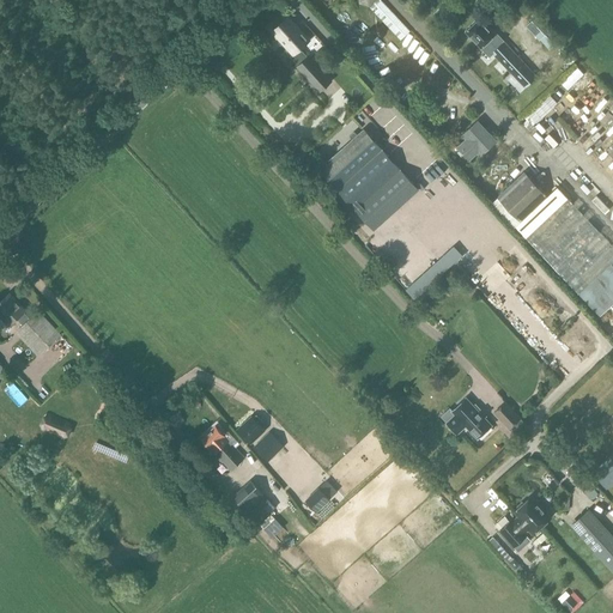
[(293,54),(309,41),(287,17),(273,31),(293,54)]
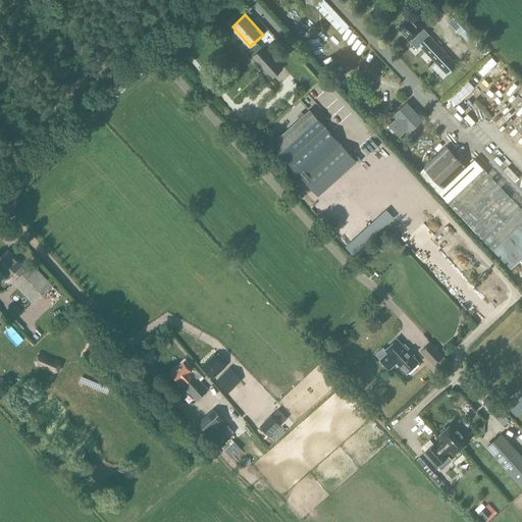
[(457,65),(429,36),(422,29),(420,30),(409,17),(398,28),(410,40),(417,47),(419,45),(436,63),(433,66),(445,77),(448,74),(457,65)]
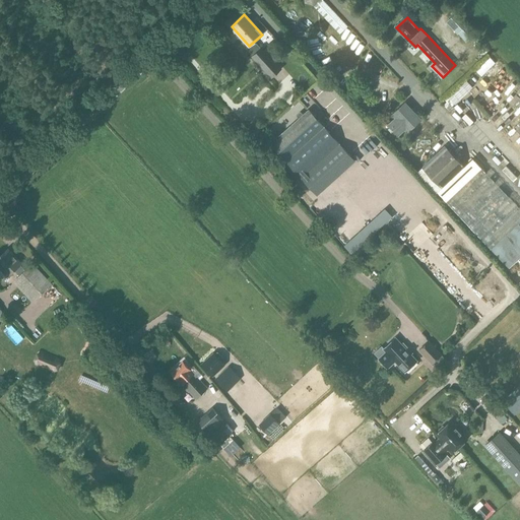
[(466,42),(474,35),(459,17),(450,25),(466,42)]
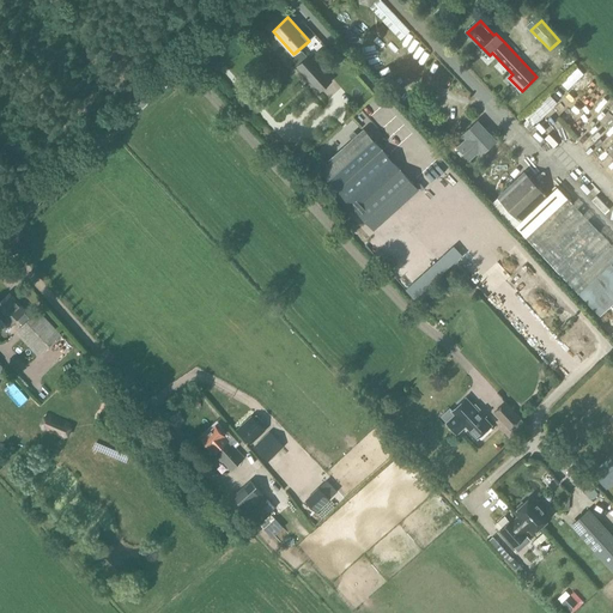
[(307,82),(321,70),(308,56),(293,68),(307,82)]
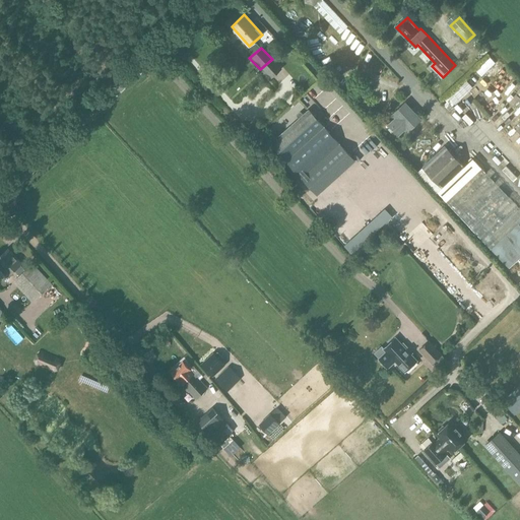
[(469,65),(477,81),(497,71),(489,55),(469,65)]
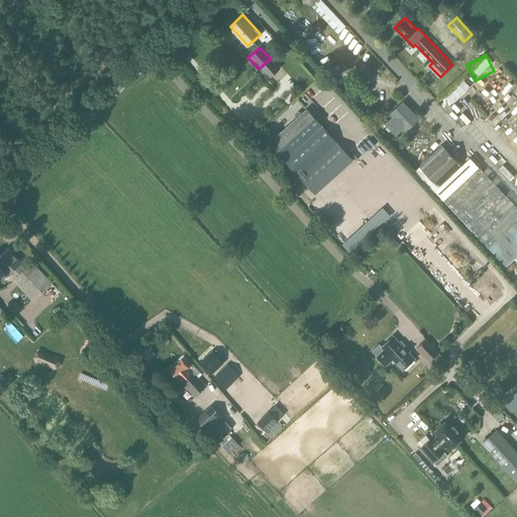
[(440,97),(450,105),(467,87),(456,79),(440,97)]
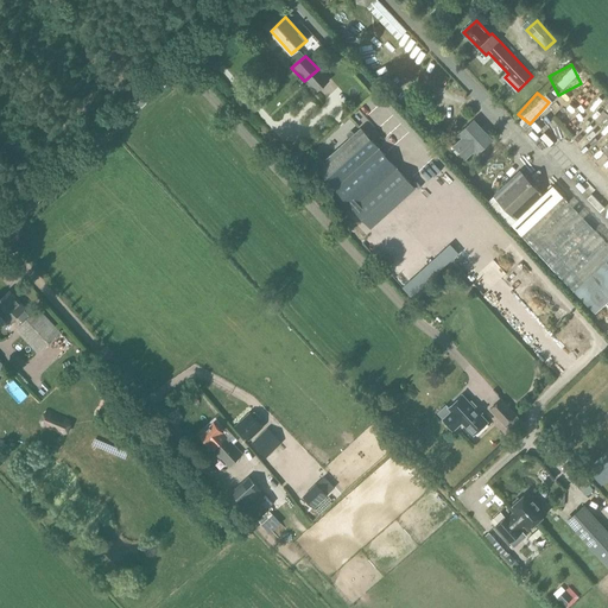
[(477,152),(491,139),(474,122),(461,134),(464,138),(456,146),(466,157),(474,149),(477,152)]
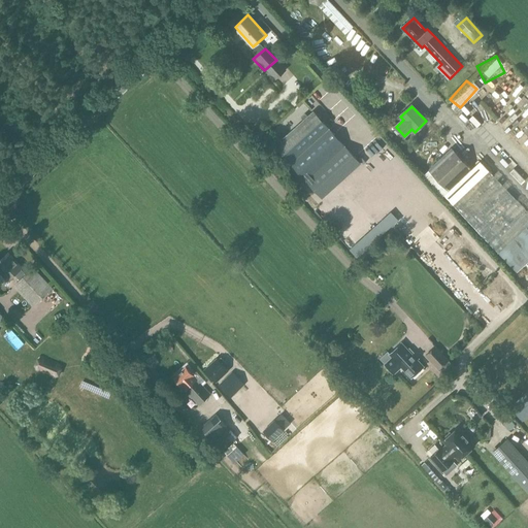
[(314,111),(275,146),(322,198),(361,163),(314,111)]
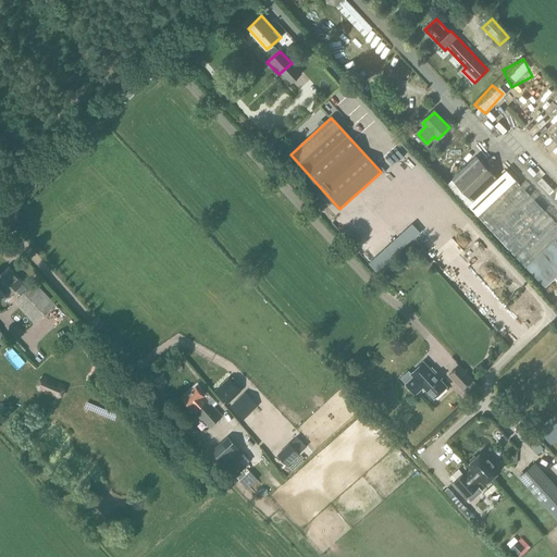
[(497,135),(505,130),(502,125),(494,131),(497,135)]
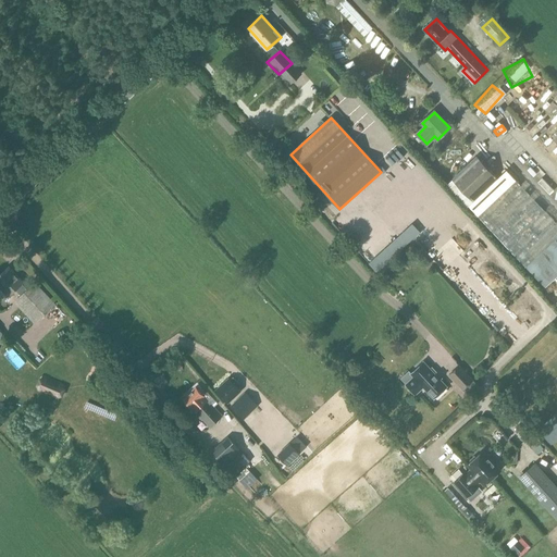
[(286,149),(289,145),(283,139),(280,144),(286,149)]
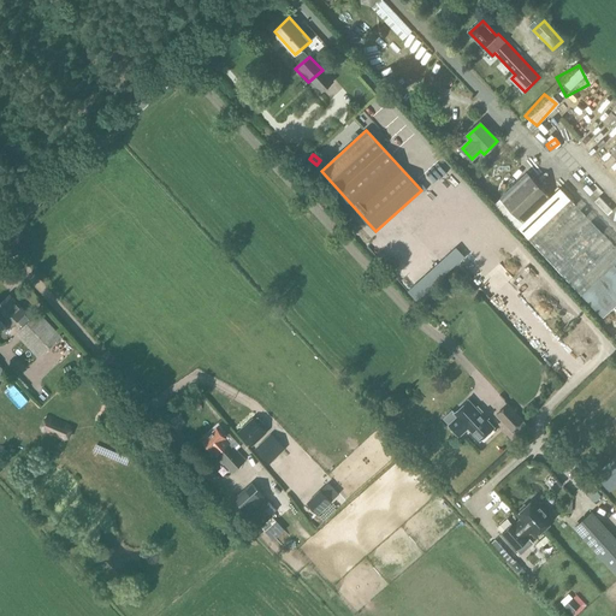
[(579,172),(590,163),(585,157),(574,167),(579,172)]
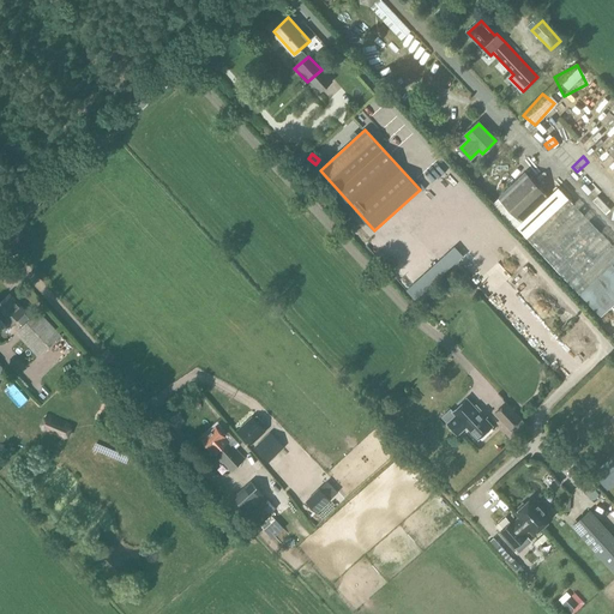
[(548,197),(525,173),(492,205),(513,229),(517,226),(602,317),(613,305),(613,245),(559,187),(548,197)]
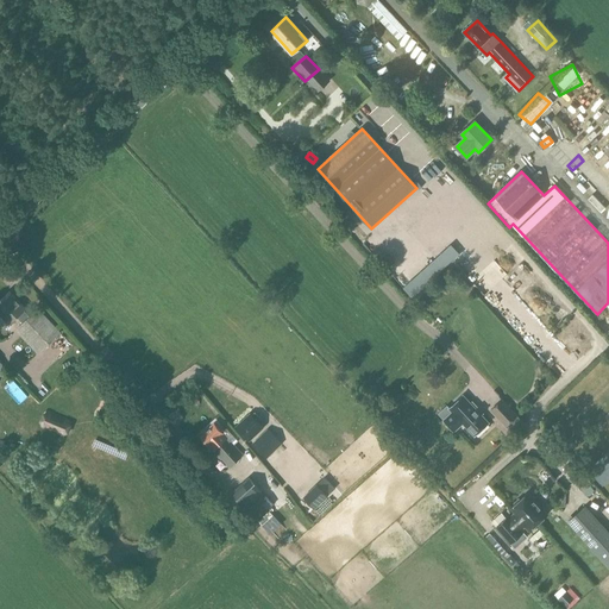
[(38,355),(62,333),(38,307),(29,315),(23,308),(24,308),(10,293),(0,301),(0,312),(8,322),(16,315),(22,322),(16,328),(38,355)]
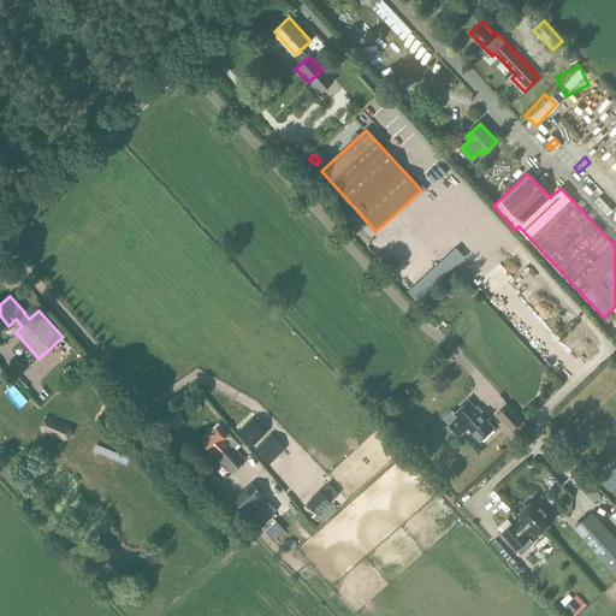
[(42,357),(29,369),(34,374),(47,362),(42,357)]
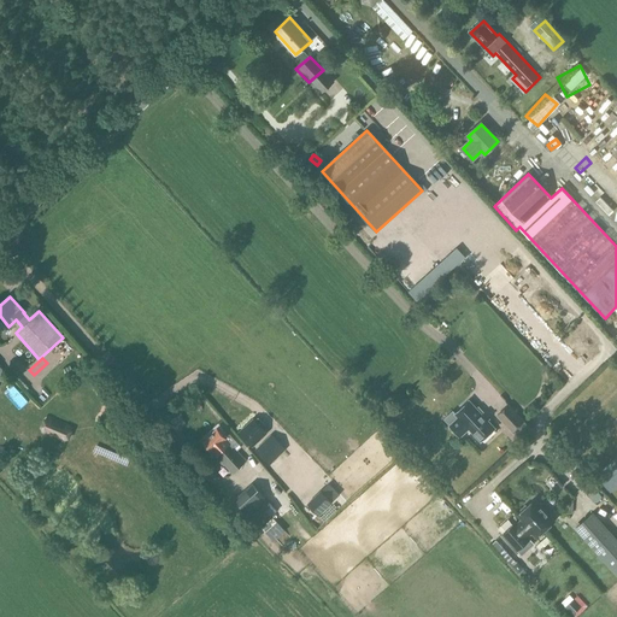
[(451,425),(460,436),(469,428),(481,440),(494,428),(469,401),(456,413),(459,417),(451,425)]
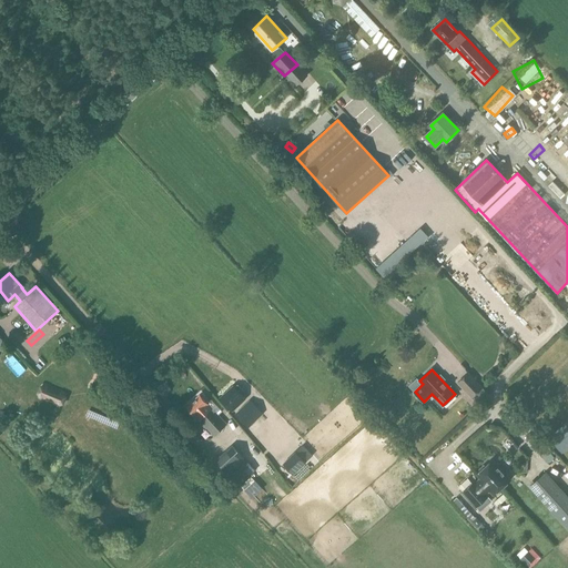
[(472,398),(483,387),(468,372),(457,382),(472,398)]
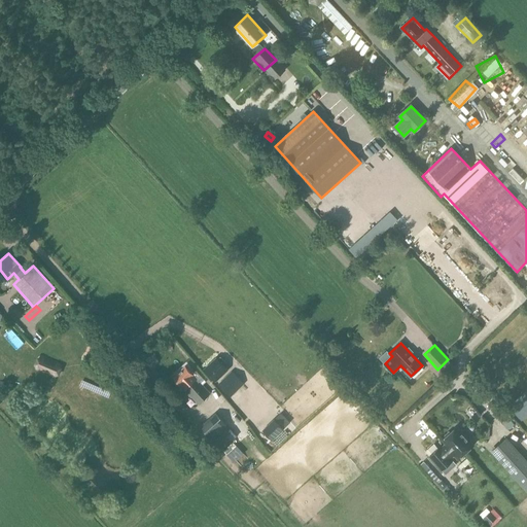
[(499,363),(507,355),(500,349),(493,357),(499,363)]
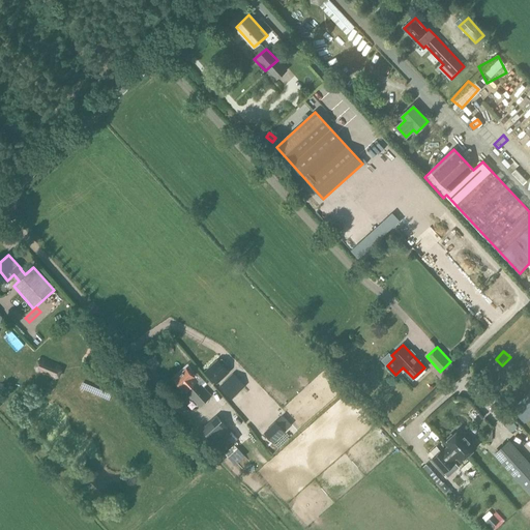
[(57,365),(47,361),(47,360),(42,358),(38,360),(34,367),(36,372),(40,374),(40,373),(53,378),(52,378),(56,380),(60,380),(64,371),(62,365),(58,364),(57,365)]
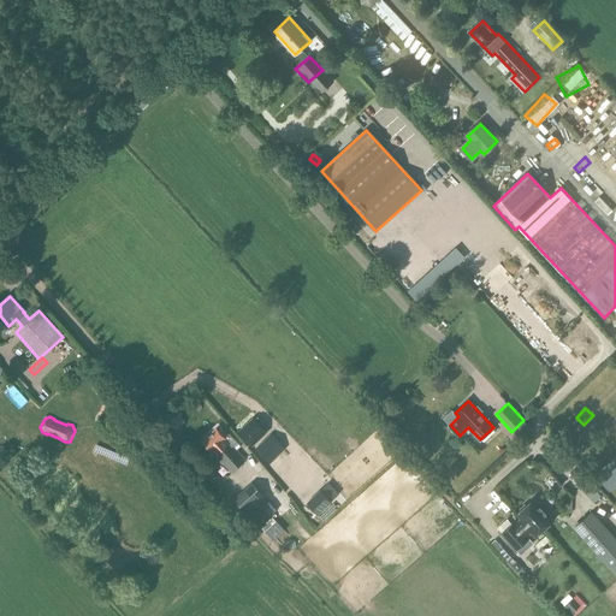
[(252,445),(266,433),(260,427),(264,424),(258,418),(254,420),(253,419),(238,431),(252,445)]
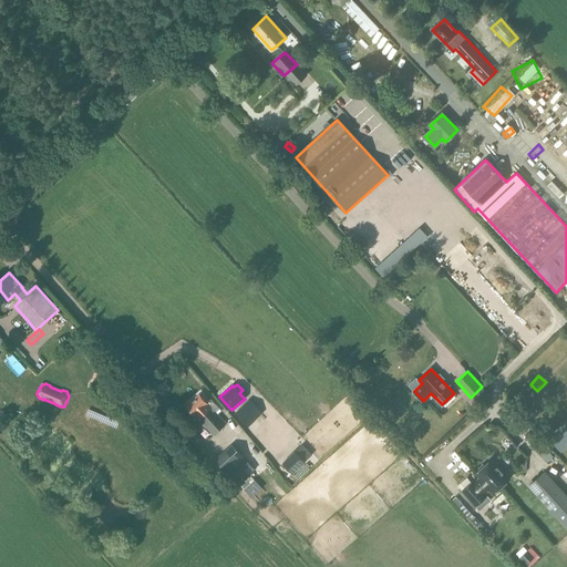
[(213,435),(226,423),(199,394),(186,405),(213,435)]
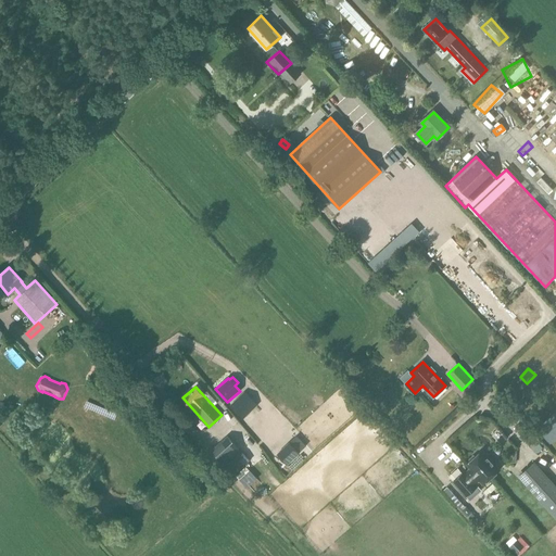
[(243,419),(257,405),(245,391),(230,405),(243,419)]
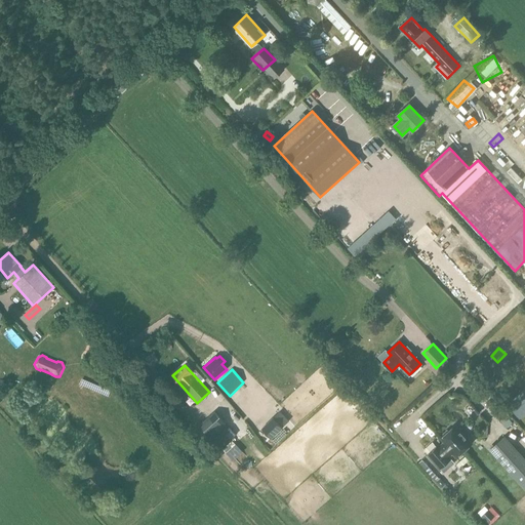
[(522,416),(524,413),(524,394),(522,391),(510,403),(522,416)]
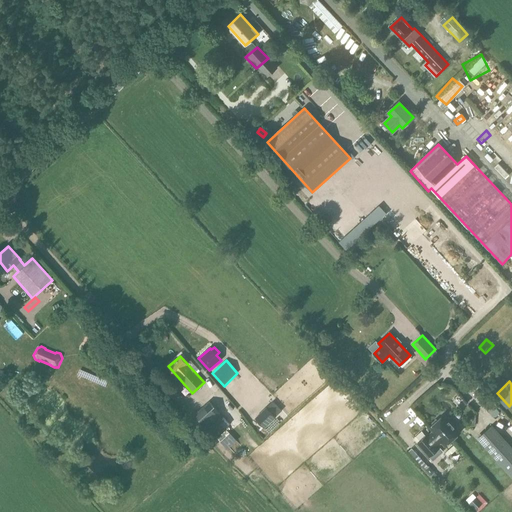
[(465,423),(470,429),(480,420),(458,395),(445,406),(462,426),(465,423)]
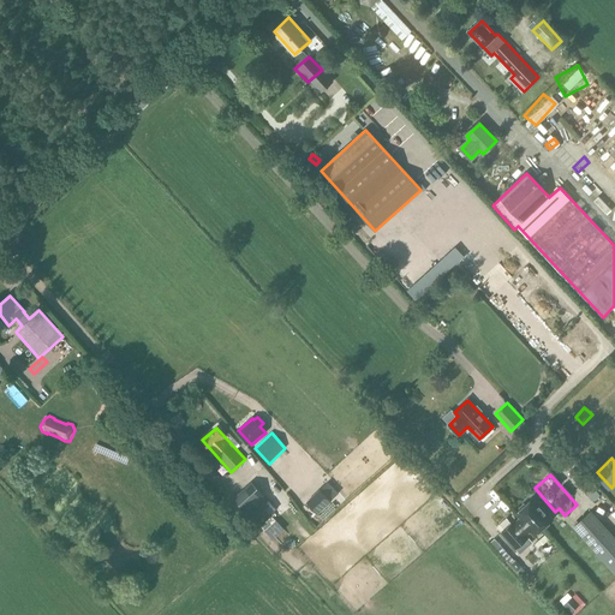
[(286,500),(304,490),(298,479),(280,489),(286,500)]
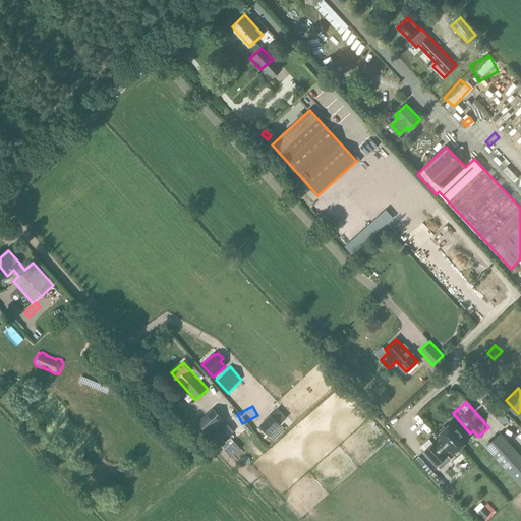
[(278,408),(272,414),(280,424),(287,417),(278,408)]
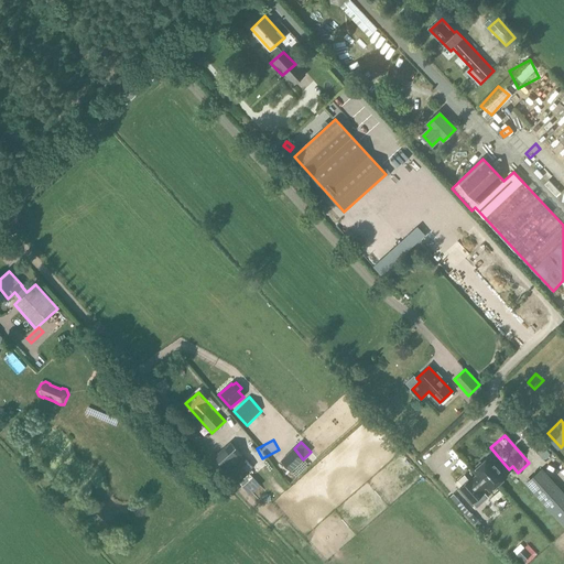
[(232,477),(249,462),(232,444),(216,459),(232,477)]
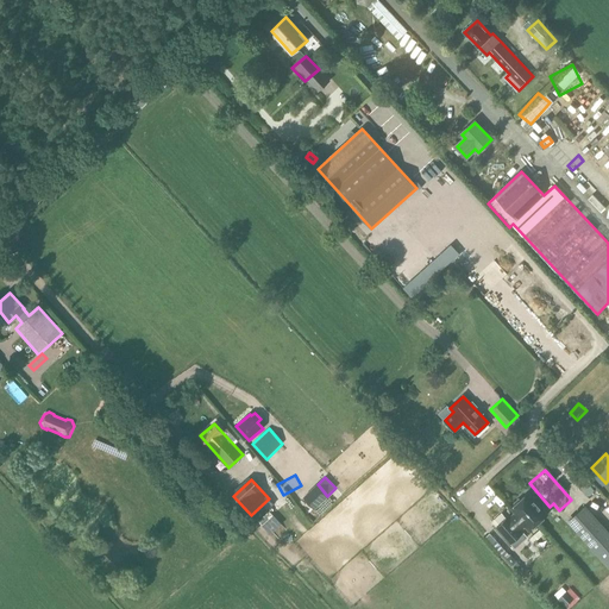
[(528,512),(538,522),(547,514),(533,497),(532,498),(527,494),(520,501),(519,500),(515,503),(516,504),(512,508),(515,513),(518,510),(523,516),(528,512)]
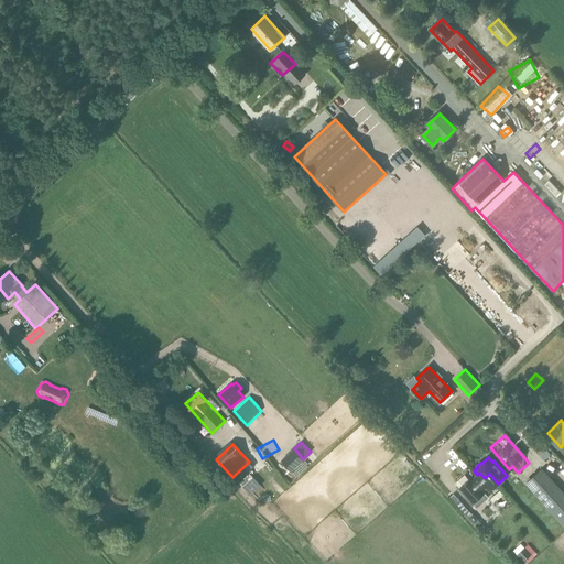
[(253,478),(243,467),(250,462),(249,462),(232,477),(234,477),(243,487),(253,478)]
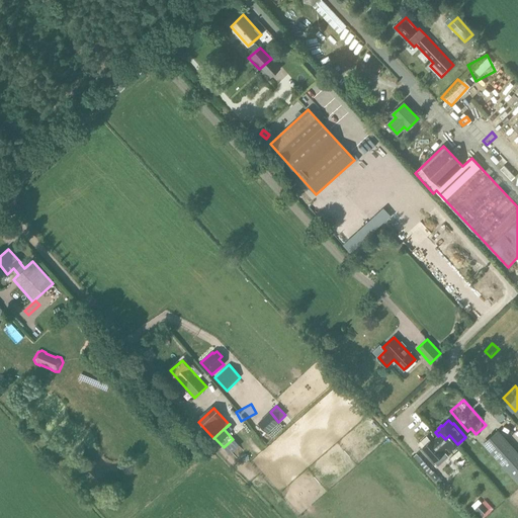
[(410,431),(416,434),(419,427),(412,424),(410,431)]
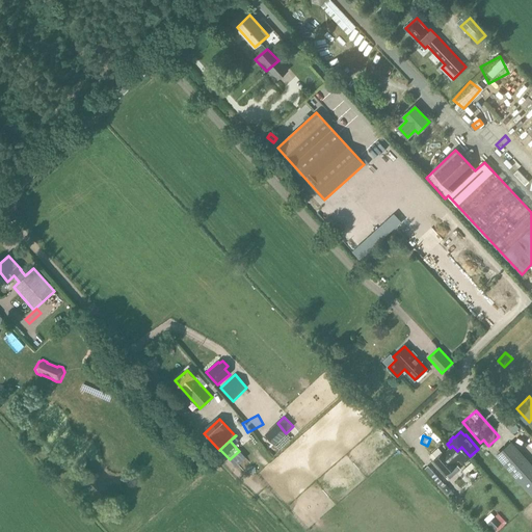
[(531,466),(511,443),(497,456),(531,495),(531,466)]
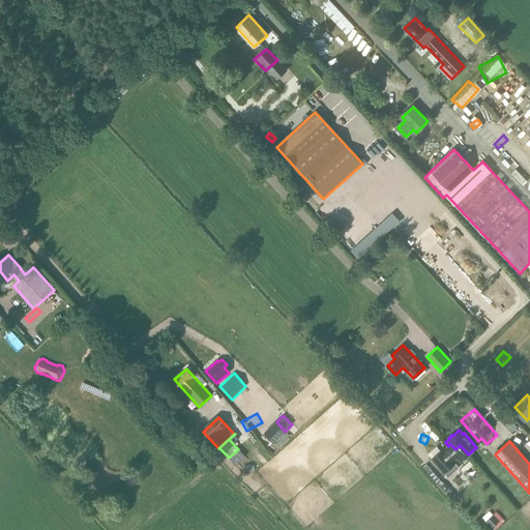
[(461,462),(468,454),(460,445),(455,449),(450,444),(448,446),(444,450),(443,449),(432,459),(445,473),(455,463),(453,461),(457,458),(461,462)]
